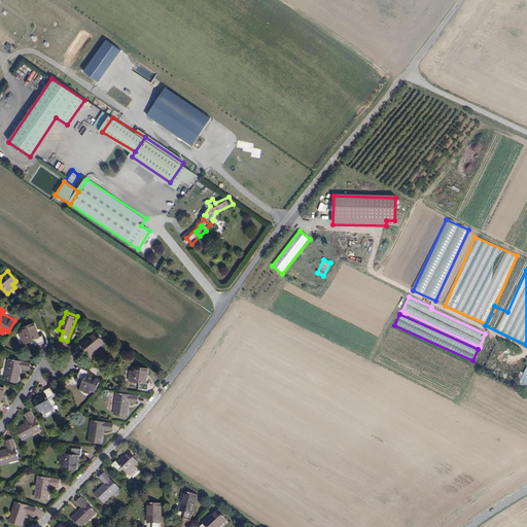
[(46,341),(42,331),(36,334),(33,324),(24,327),(25,331),(21,332),(25,345),(38,341),(39,343),(46,341)]
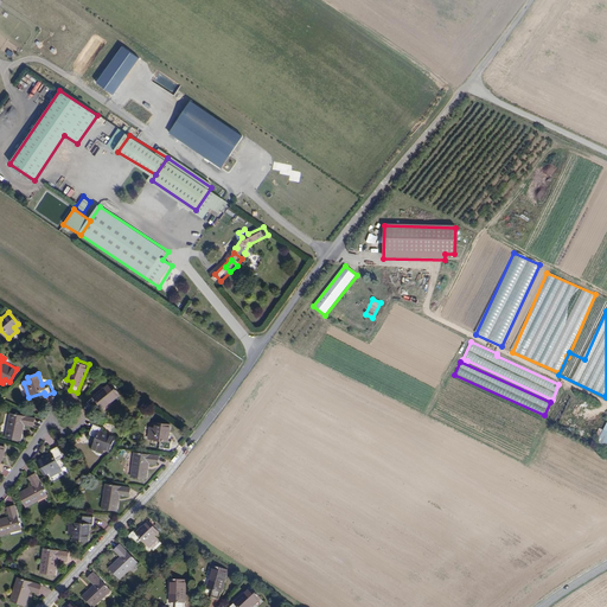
[(110,400),(120,391),(110,381),(88,402),(94,408),(100,403),(104,407),(112,401),(110,400)]
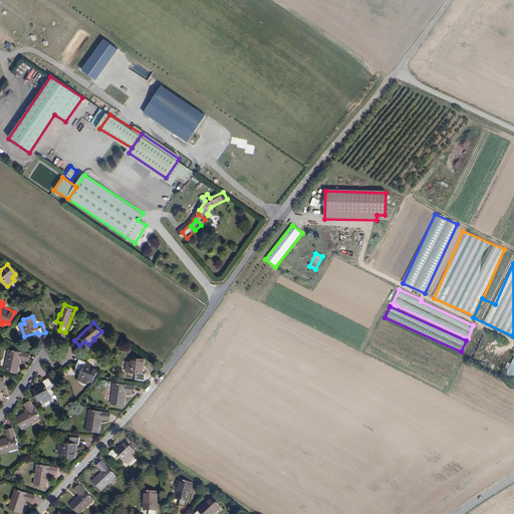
[(485,342),(478,355),(482,357),(490,345),(485,342)]
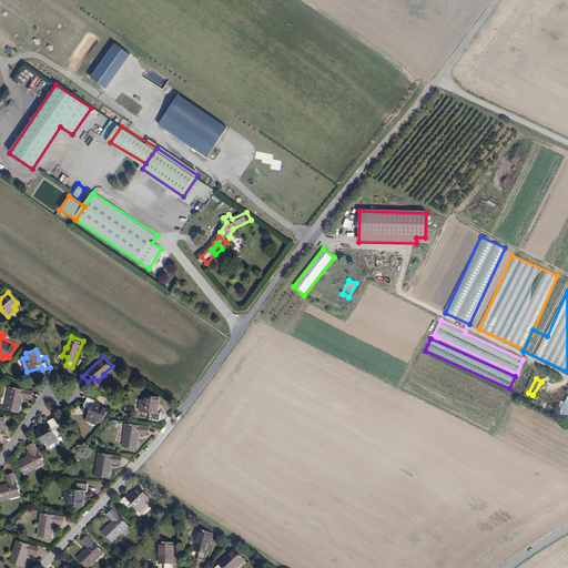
[(20,402),(21,396),(31,398),(32,392),(12,386),(9,396),(8,396),(4,407),(19,411),(21,402),(20,402)]
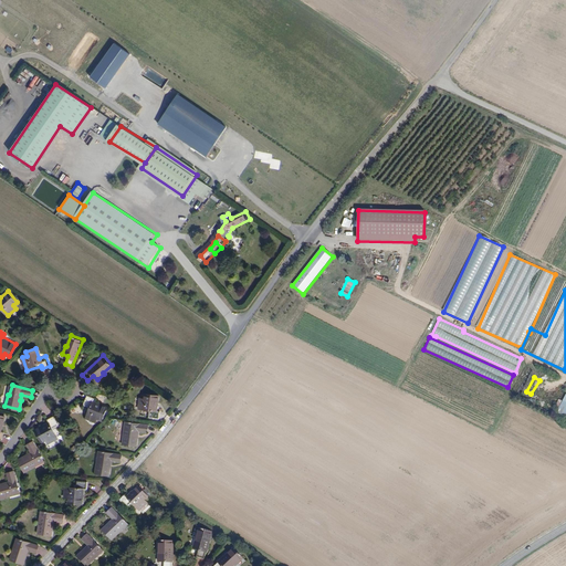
[(160,410),(163,396),(145,392),(143,408),(154,410),(153,417),(163,419),(164,411),(160,410)]
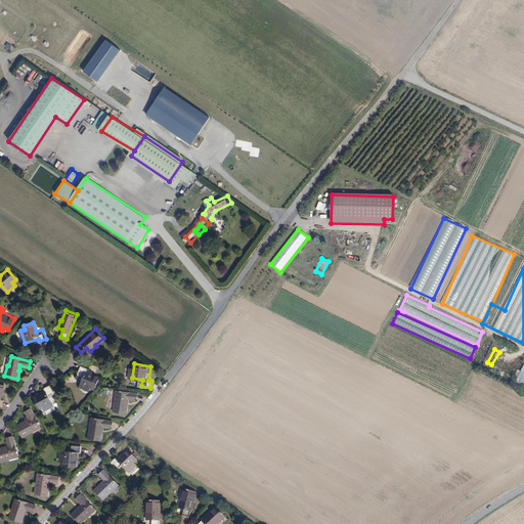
[(94,388),(99,376),(86,370),(88,367),(81,364),(78,374),(83,377),(80,386),(88,389),(90,386),(94,388)]
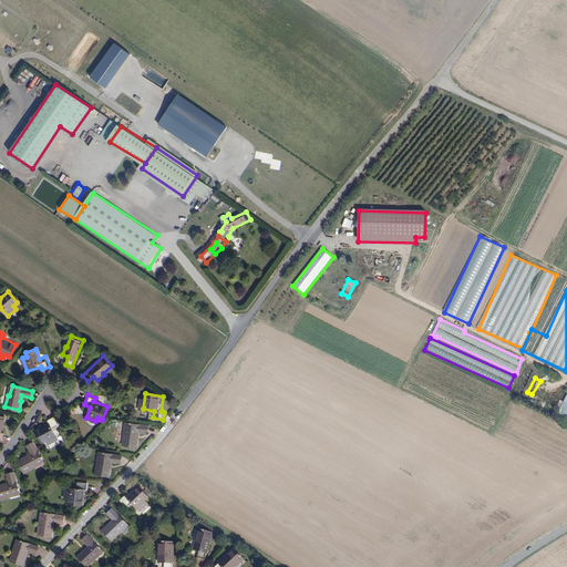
[(53,429),(60,424),(54,415),(48,419),(50,422),(37,430),(43,442),(47,439),(50,443),(59,439),(53,429)]
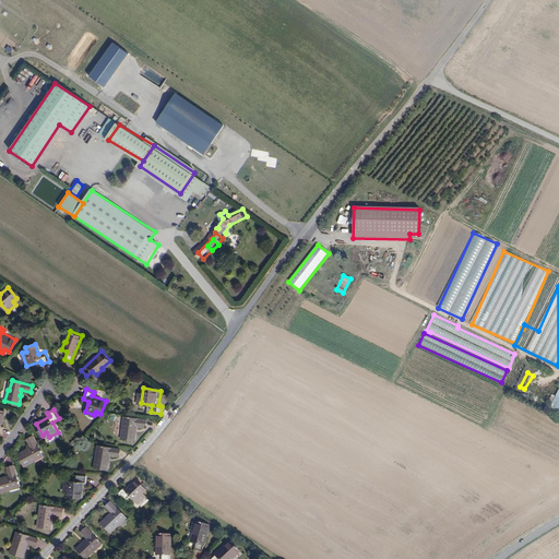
[(135,431),(137,426),(147,428),(149,421),(128,416),(126,427),(125,426),(122,438),(135,441),(138,432),(135,431)]
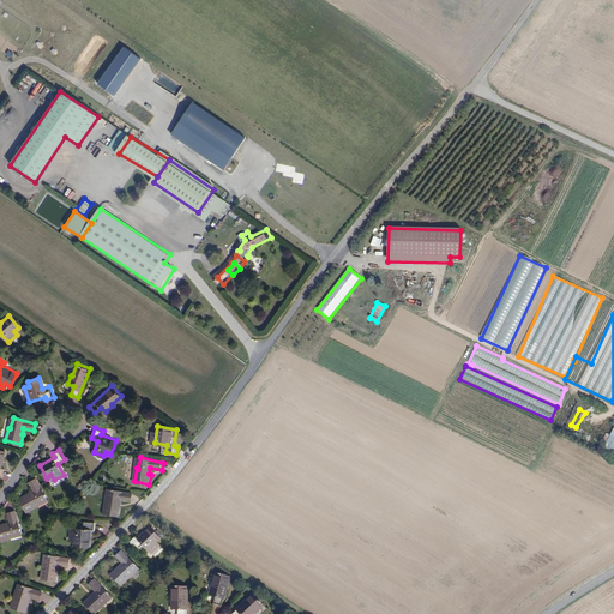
[(47,497),(37,476),(30,480),(35,489),(20,497),(26,510),(38,505),(37,501),(47,497)]
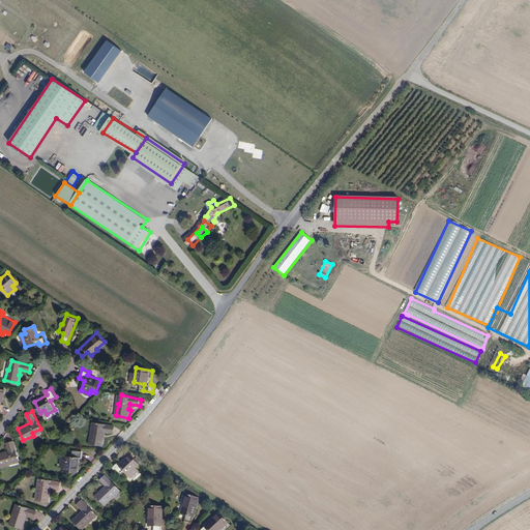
[(102,435),(104,430),(113,431),(114,424),(94,422),(93,432),(91,432),(90,443),(104,444),(105,436),(102,435)]
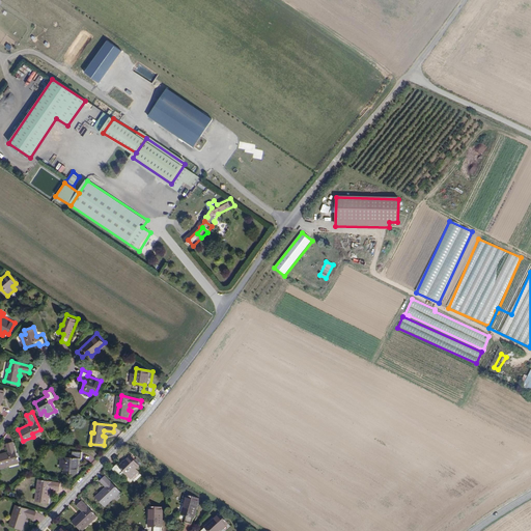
[(19,458),(12,440),(6,442),(8,450),(0,452),(0,466),(9,464),(9,462),(19,458)]
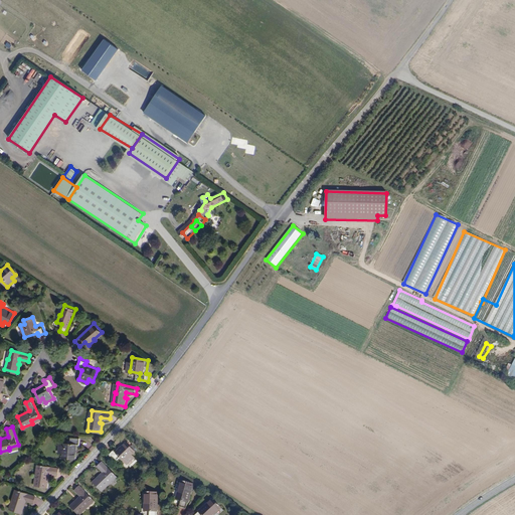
[(74,458),(76,444),(79,445),(80,437),(71,436),(70,443),(60,442),(59,452),(62,452),(62,456),(74,458)]
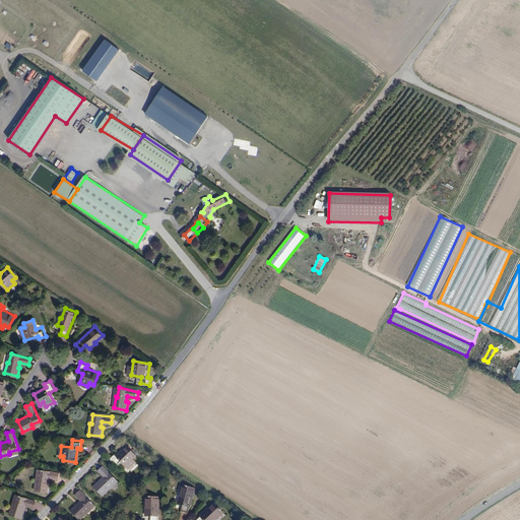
[(136,456),(127,447),(118,457),(115,455),(111,460),(117,466),(122,461),(129,468),(136,462),(133,459),(136,456)]
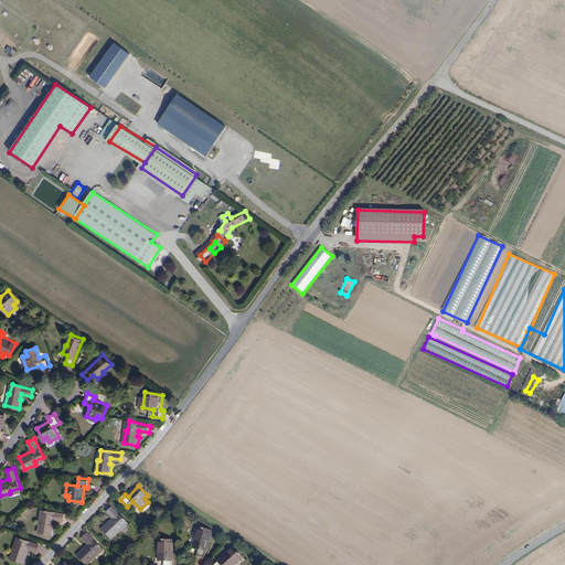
[(127,521),(113,507),(107,511),(113,516),(103,528),(112,537),(120,530),(119,529),(127,521)]
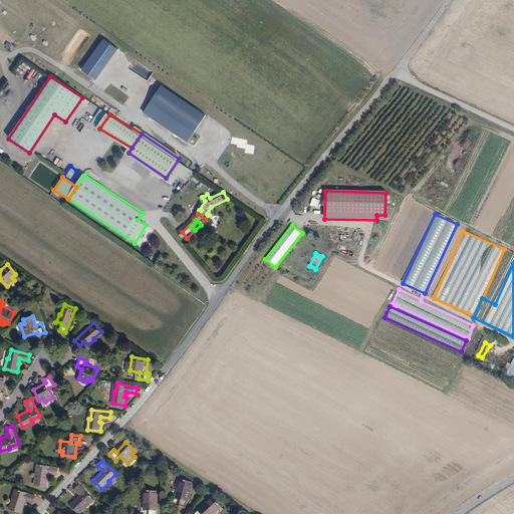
[(45,478),(47,473),(56,475),(57,468),(38,464),(36,473),(35,473),(33,483),(45,486),(47,478),(45,478)]
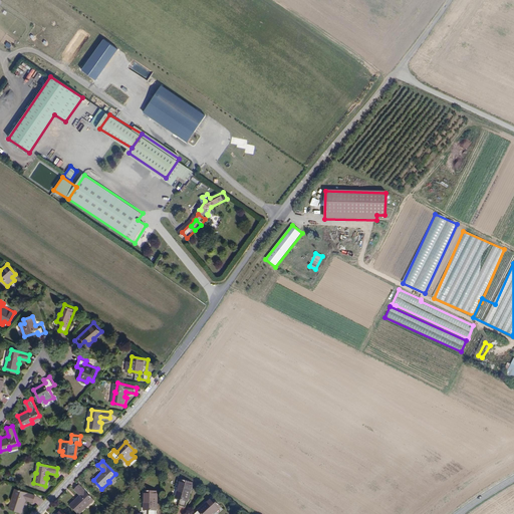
[(186,482),(181,480),(176,497),(181,499),(179,505),(186,507),(188,501),(189,501),(194,483),(186,481),(186,482)]
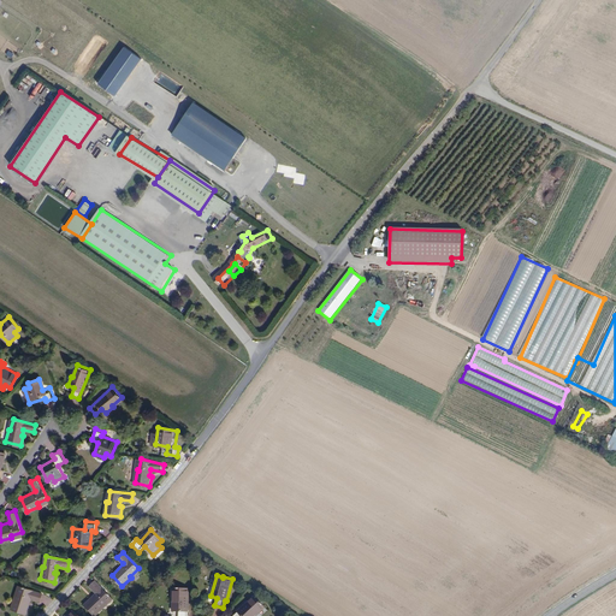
[(112,597),(96,581),(90,586),(96,593),(84,604),(95,615),(104,606),(104,605),(112,597)]
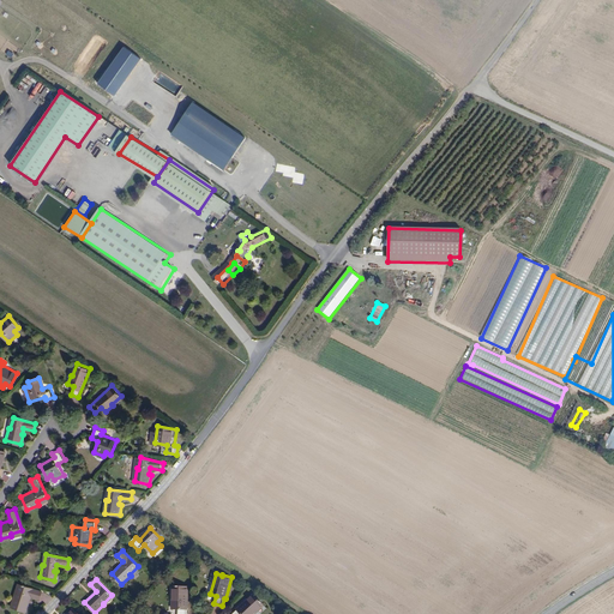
[(38,597),(41,590),(18,584),(16,595),(13,594),(10,607),(24,611),(28,601),(26,601),(28,595),(38,597)]
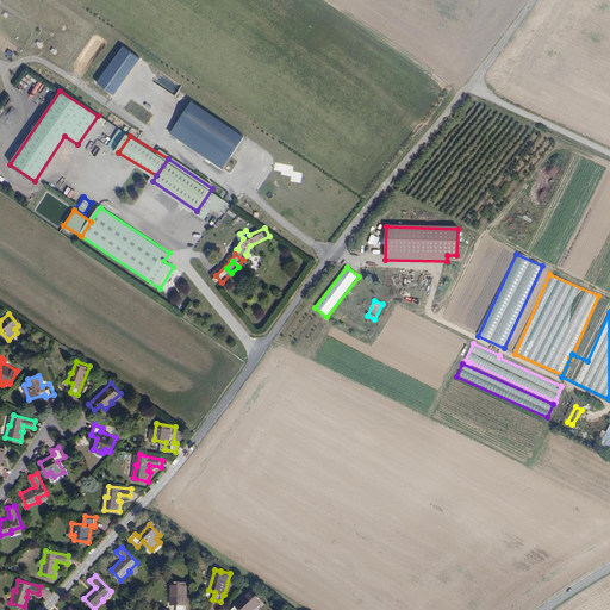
[(186,605),(187,583),(173,583),(172,595),(170,595),(170,604),(176,604),(175,609),(184,609),(185,605),(186,605)]
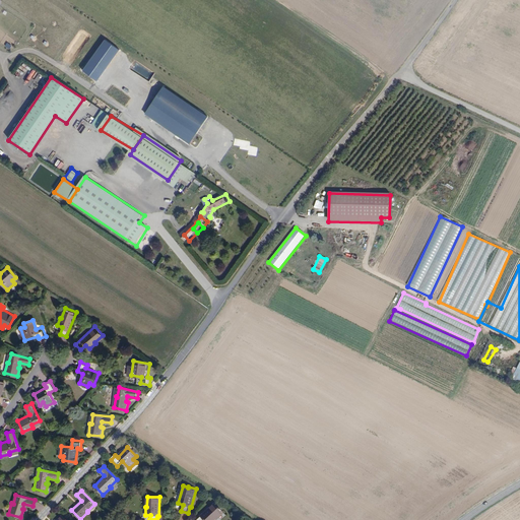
[(222,512),(214,503),(201,516),(196,519),(215,519),(222,512)]
